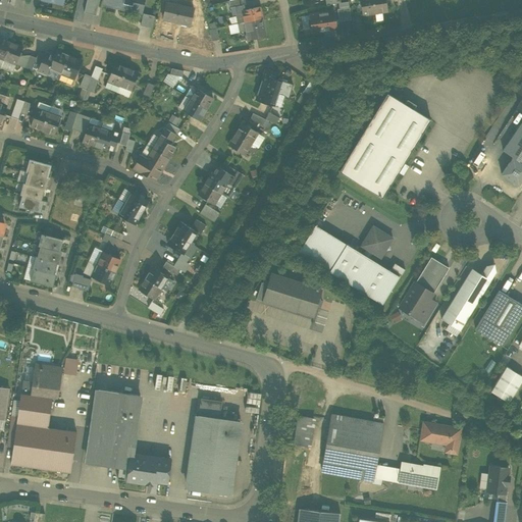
[(145,0),(106,0),(106,3),(119,6),(118,9),(142,14),(142,13),(145,0)]
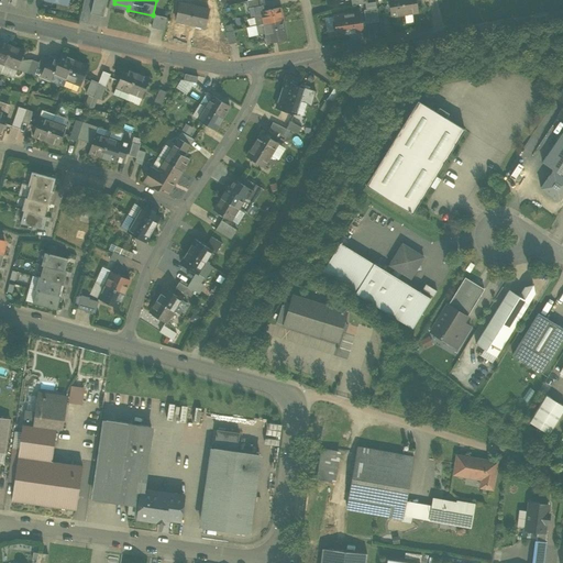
[(388,0),(390,17),(405,14),(401,0),(388,0)]
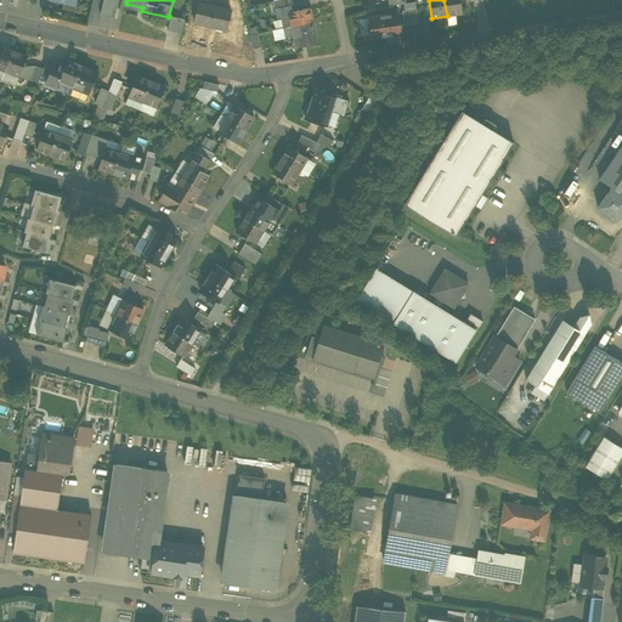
[(459,0),(444,0),(447,16),(454,15),(462,13),(459,0)]
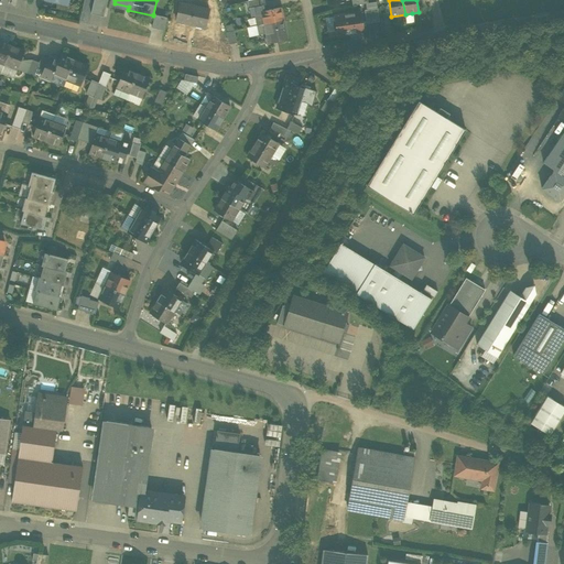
[(107,3),(94,1),(90,13),(104,17),(107,3)]
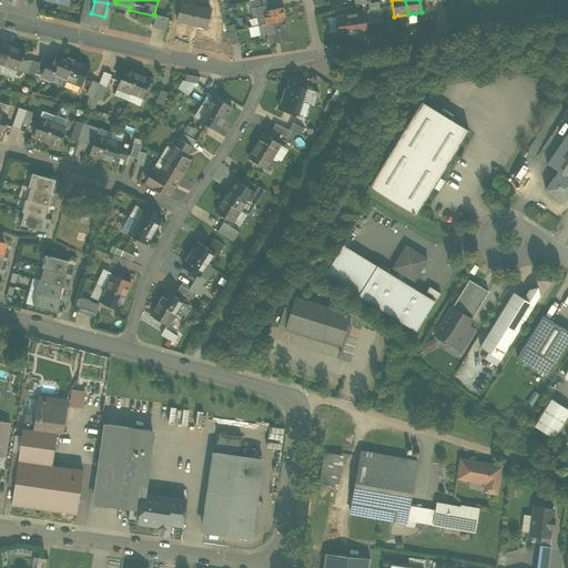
[(57,9),(69,12),(71,6),(69,4),(58,2),(57,9)]
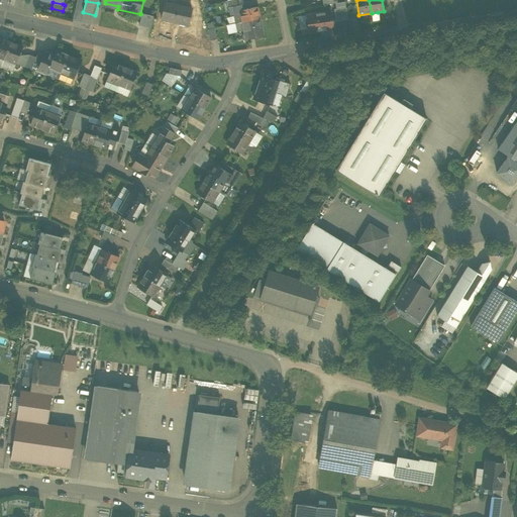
[(162,19),(175,22),(176,18),(189,21),(192,9),(181,6),(181,5),(174,4),(173,6),(165,4),(162,19)]
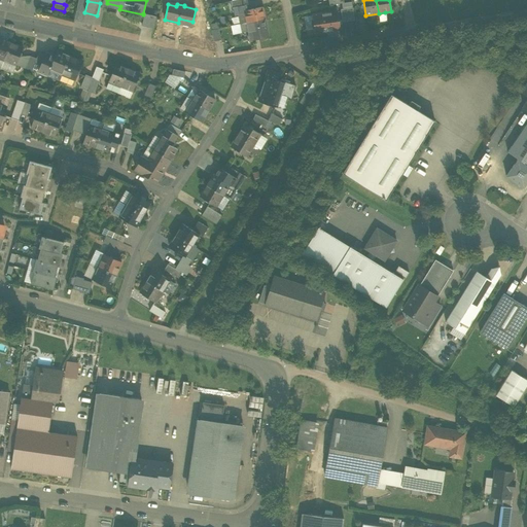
[(235,16),(238,15),(244,13),(244,12),(246,12),(246,10),(247,10),(246,4),(233,8),(235,16)]
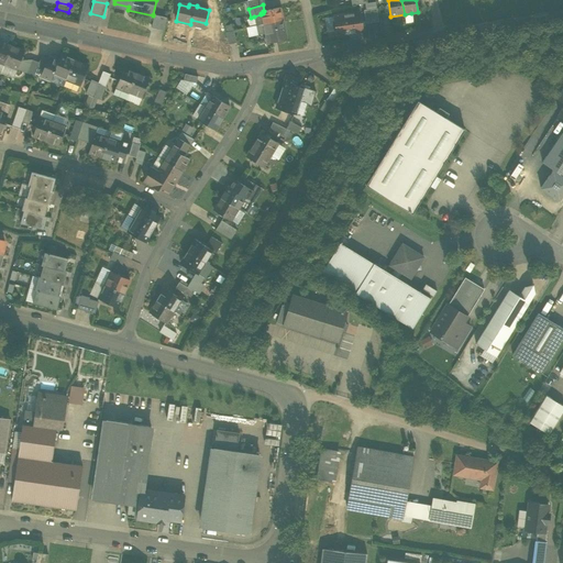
[(280,8),(264,11),(263,11),(263,13),(261,13),(261,14),(263,24),(283,20),(280,8)]
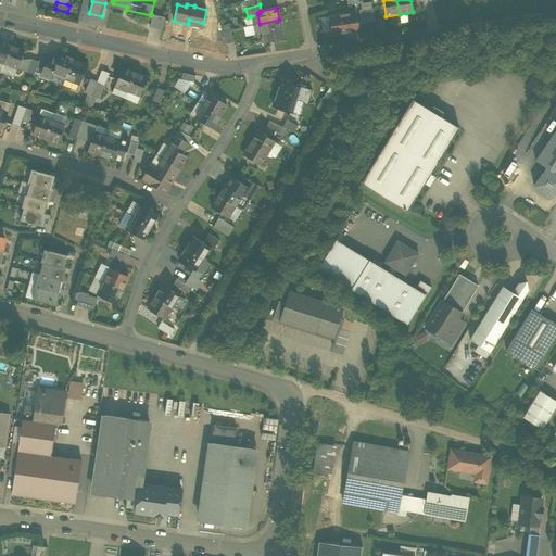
[(359,10),(361,23),(374,21),(371,8),(362,10),(359,10)]
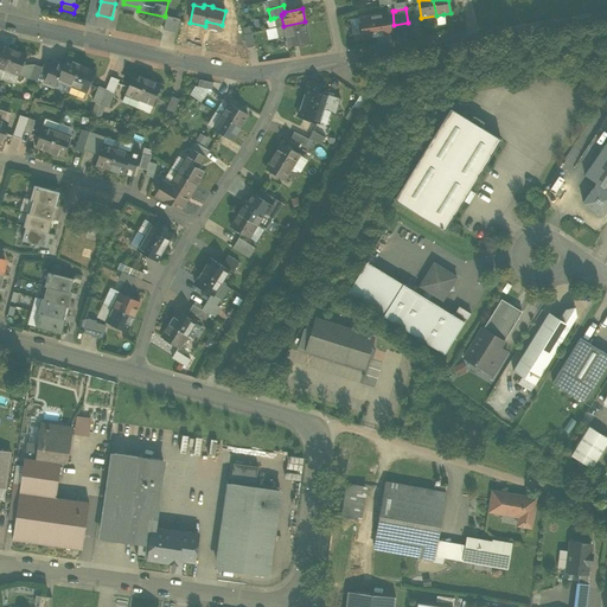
[(362,31),(363,38),(378,36),(390,33),(390,29),(391,29),(390,23),(389,24),(388,13),(360,18),(360,19),(362,31)]
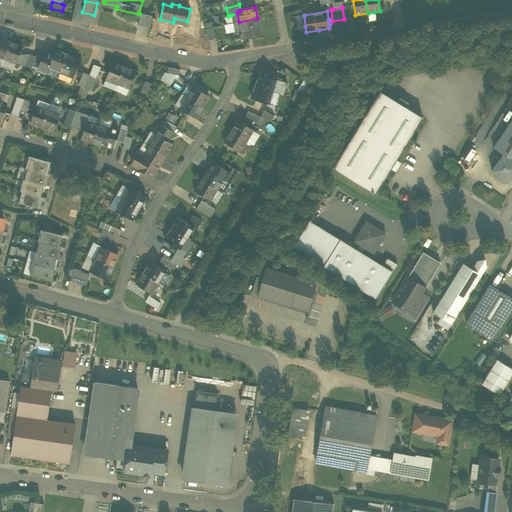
[(138,25),(149,27),(152,16),(140,13),(138,25)]
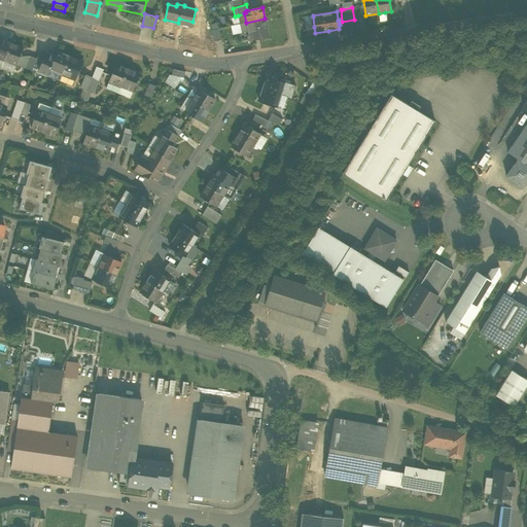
[(307,28),(314,27),(313,16),(306,19),(307,28)]
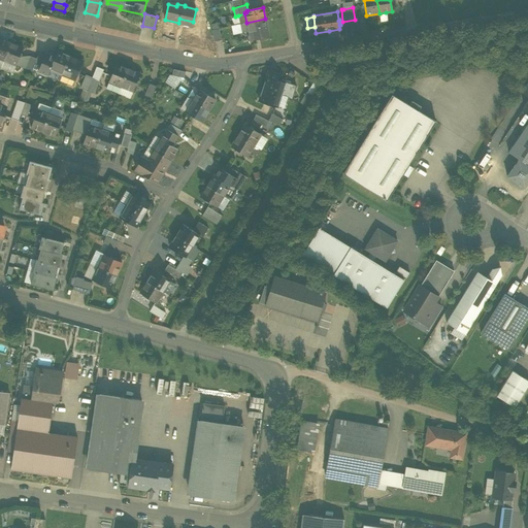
[(269,36),(265,19),(246,23),(240,24),(242,33),(249,32),(251,40),(269,36)]
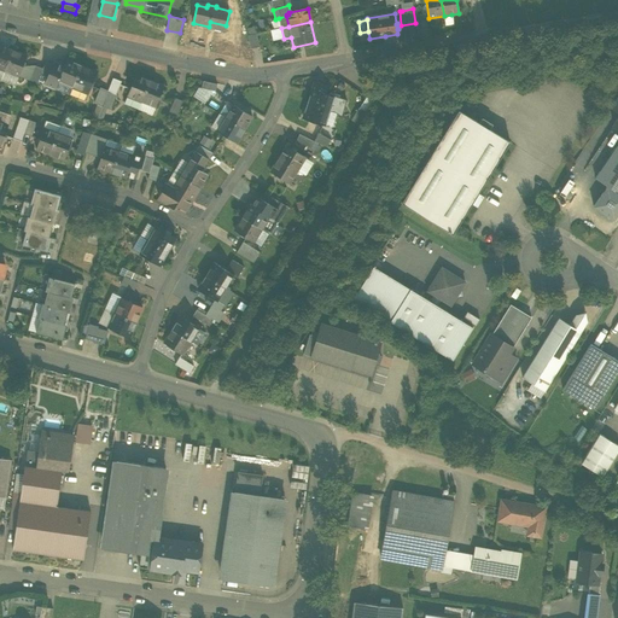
[(284,39),(281,28),(270,30),(273,40),(284,39)]
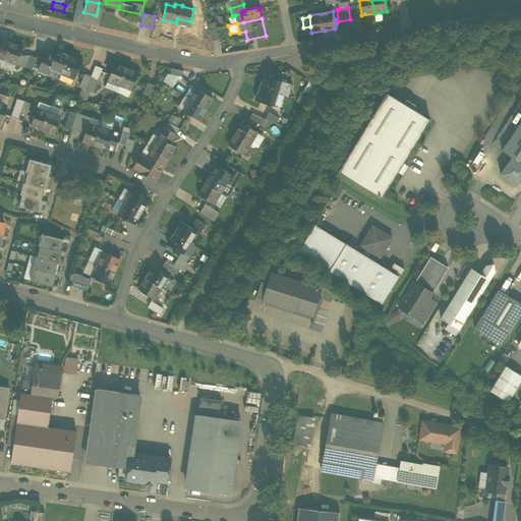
[(209,30),(212,41),(219,40),(217,29),(209,30)]
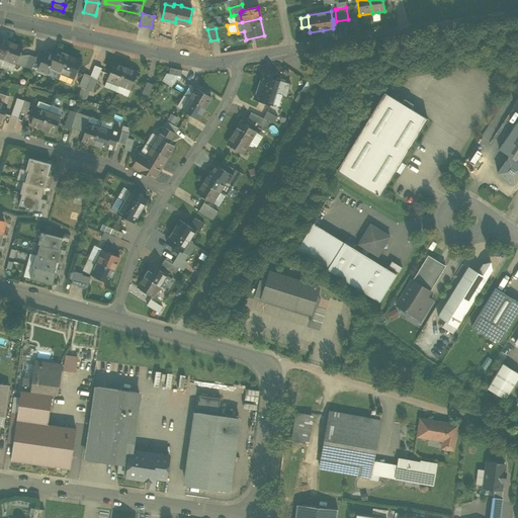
[(334,35),(333,28),(323,30),(324,37),(334,35)]
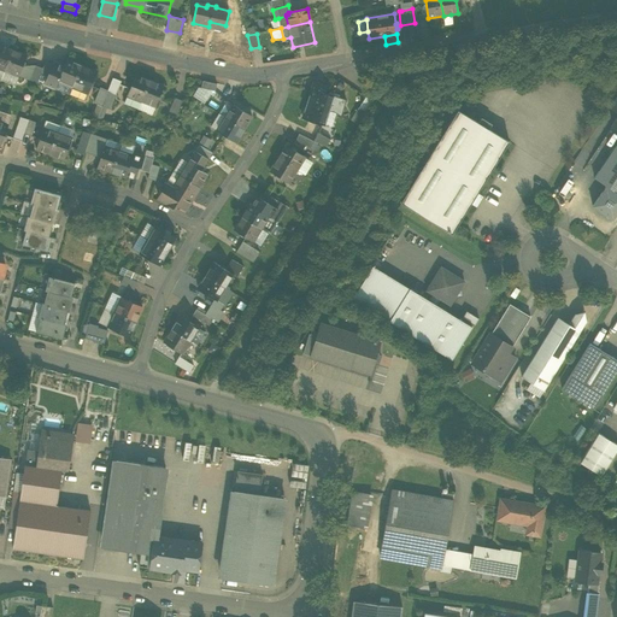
[(0,68),(5,70),(13,51),(0,45),(0,68)]
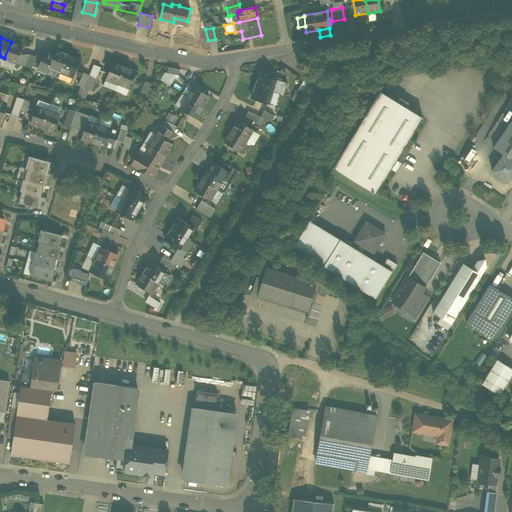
[(22,46),(11,42),(4,58),(15,63),(18,55),(22,46)]
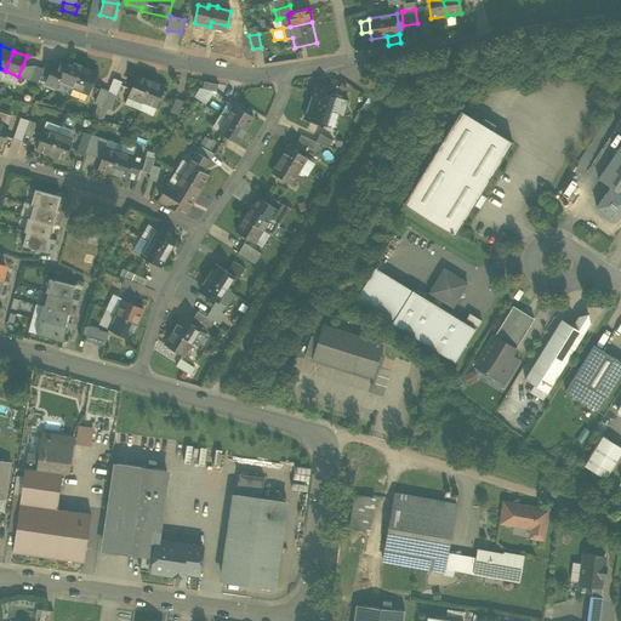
[(58,81),(73,87),(81,66),(67,60),(64,67),(58,81)]
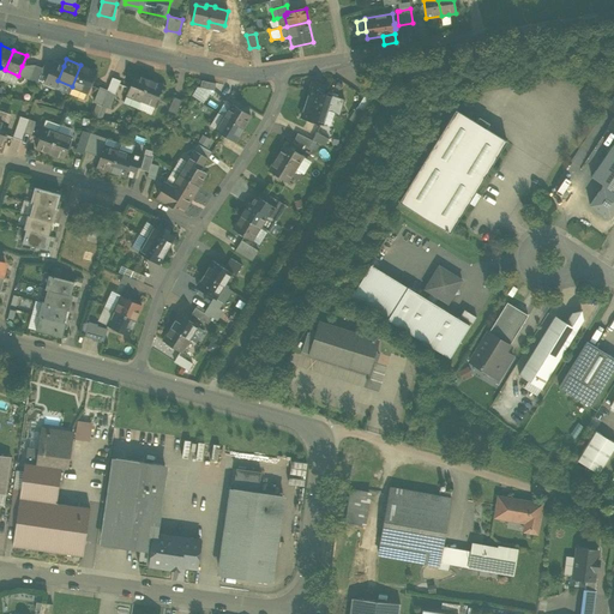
[(44,61),(42,68),(37,79),(38,79),(46,83),(53,65),(44,61)]
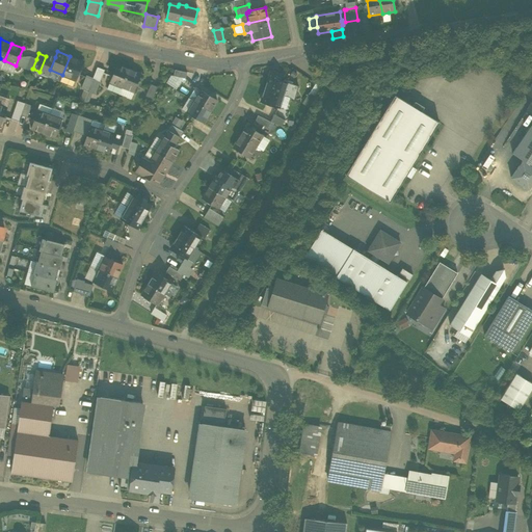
[(48,76),(50,70),(55,57),(47,54),(46,56),(40,72),(38,72),(48,76)]
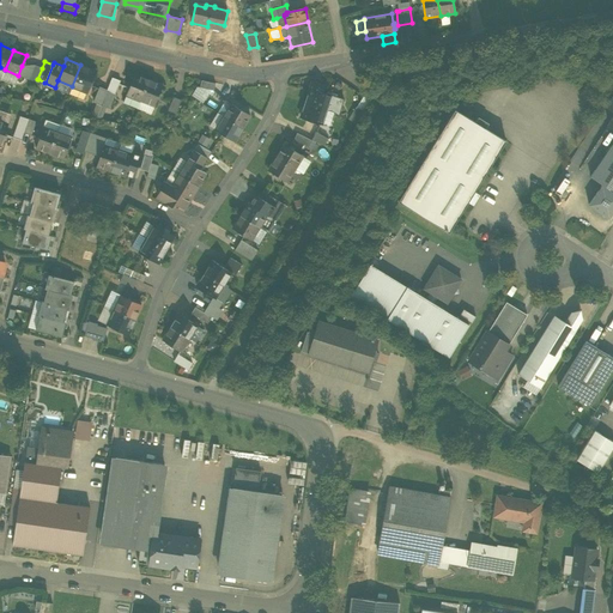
[(96,71),(80,65),(72,86),(86,92),(96,71)]
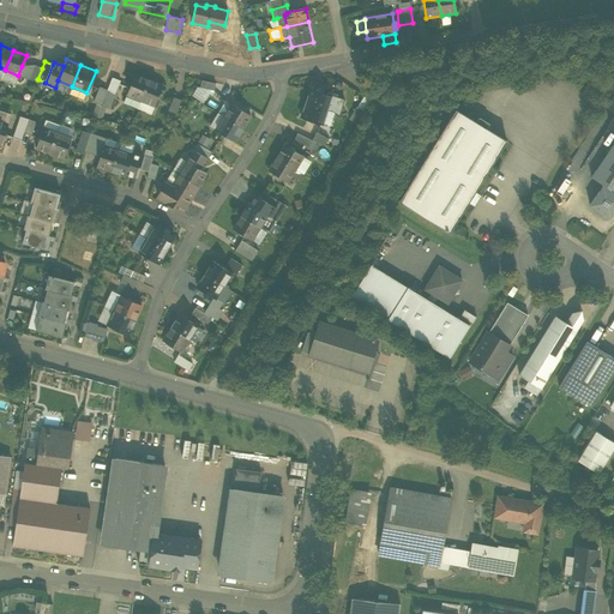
[(36,66),(22,66),(18,76),(30,80),(36,66)]
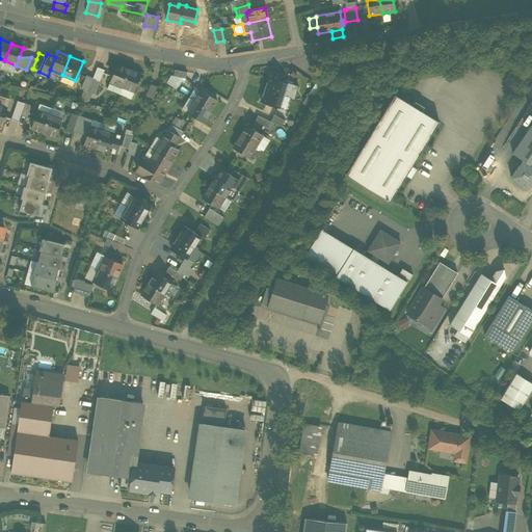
[(32,72),(33,69),(32,69),(36,59),(31,57),(26,70),(32,72)]
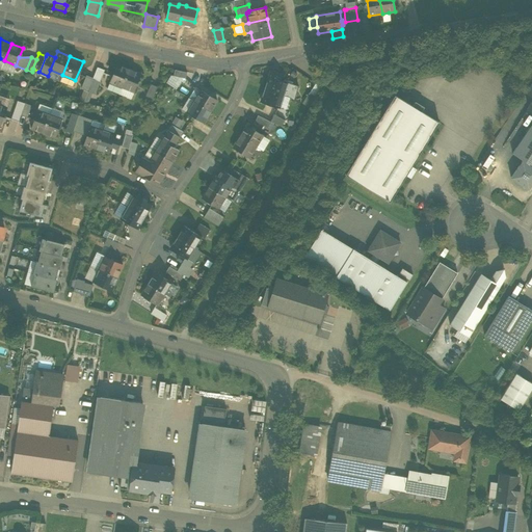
[(12,73),(16,65),(4,60),(1,69),(12,73)]
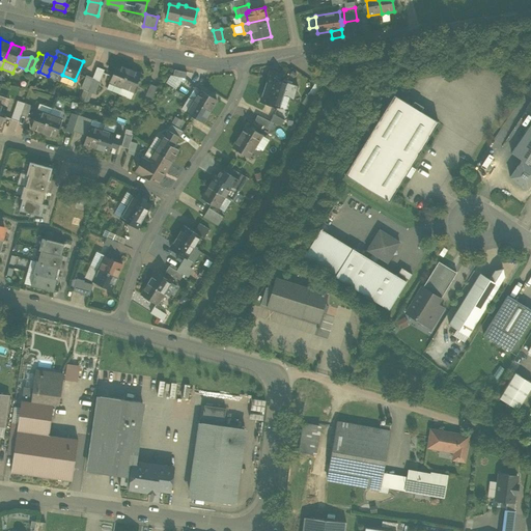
[(110,82),(121,87),(129,70),(116,64),(110,82)]
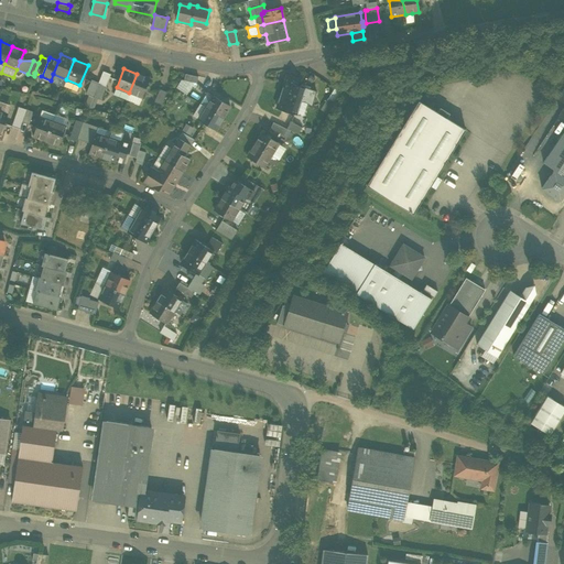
[(104,72),(98,85),(106,87),(110,75),(104,72)]
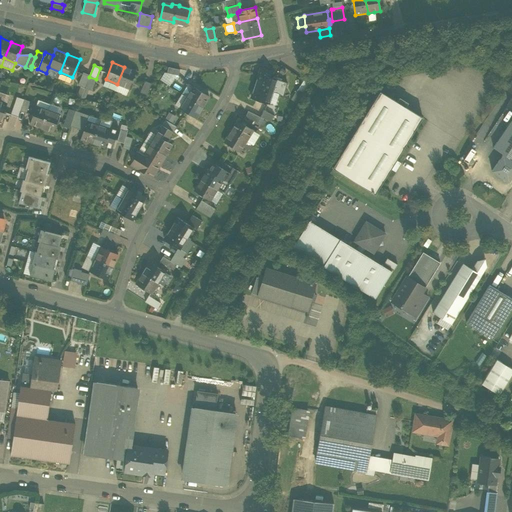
[(135,71),(124,67),(117,84),(129,88),(135,71)]
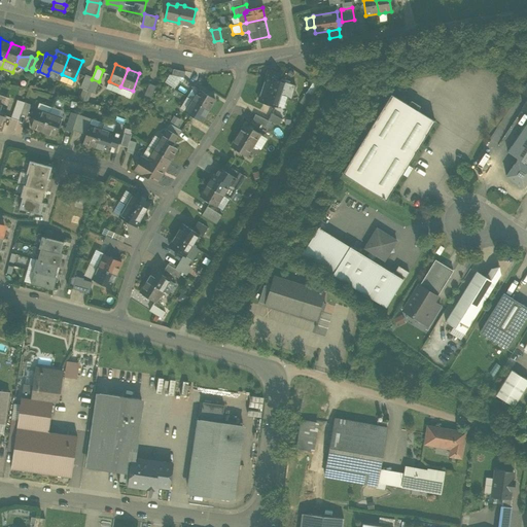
[(268,71),(262,89),(281,94),(284,96),(287,97),(291,99),(295,85),(284,81),(279,79),(281,74),(268,71)]
